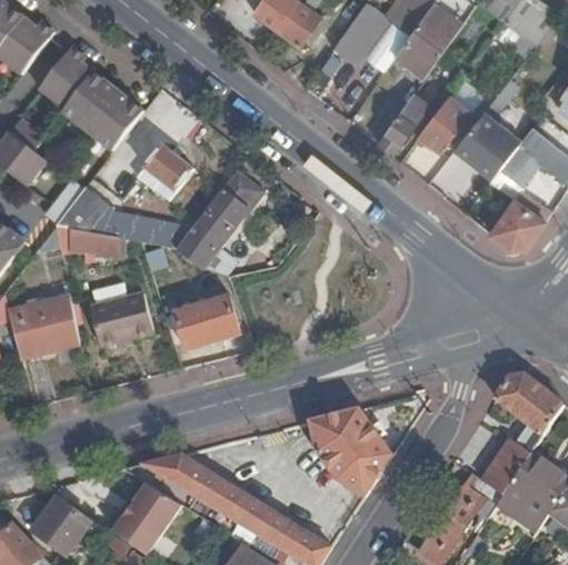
[(0,56),(1,55),(26,73),(59,32),(43,21),(39,26),(5,0),(0,0),(0,56)]
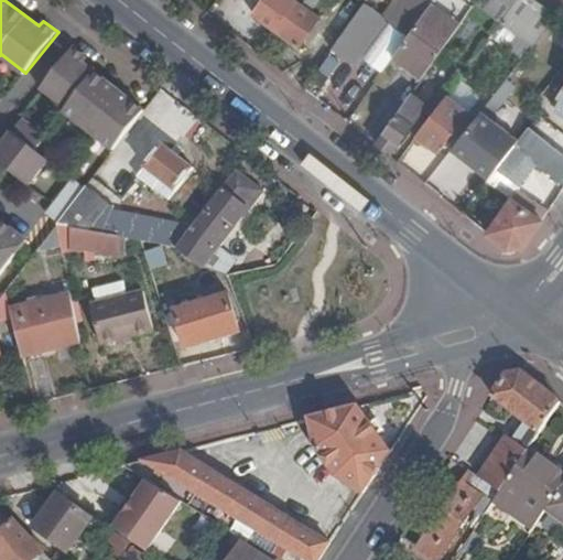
[(259,0),(250,12),(271,28),(292,0),(259,0)]
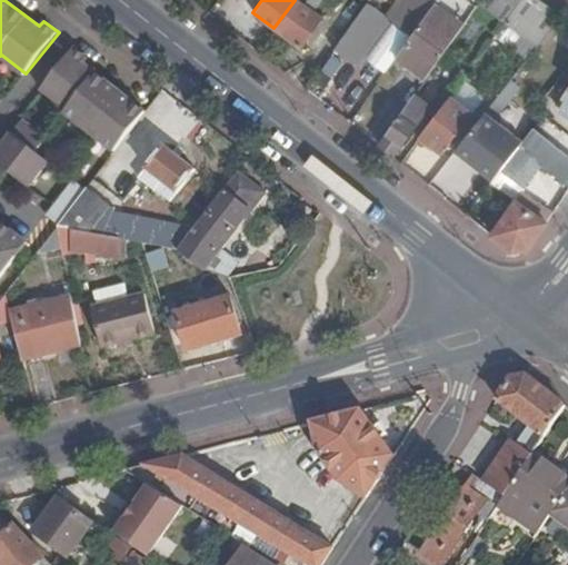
[(304,0),(302,2),(299,0),(295,0),(273,28),(299,46),(320,16),(312,10),(320,0),(304,0)]
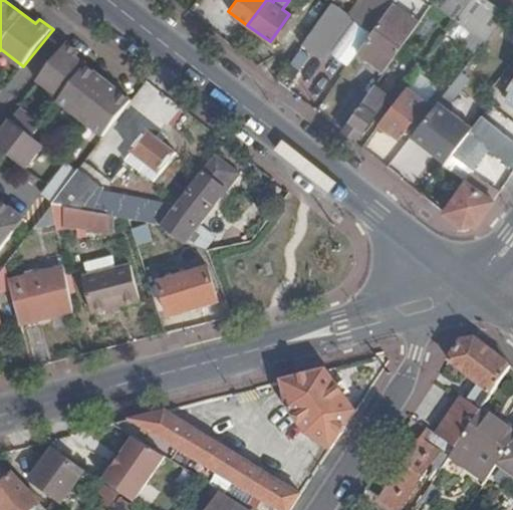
[(368,0),(355,19),(369,30),(390,0),(368,0)]
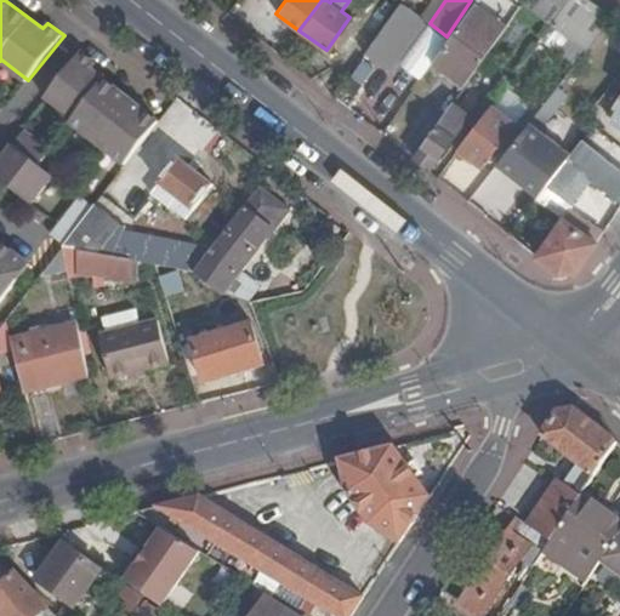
[(516,6),(507,0),(471,0),(447,36),(431,57),(464,80),(516,6)]
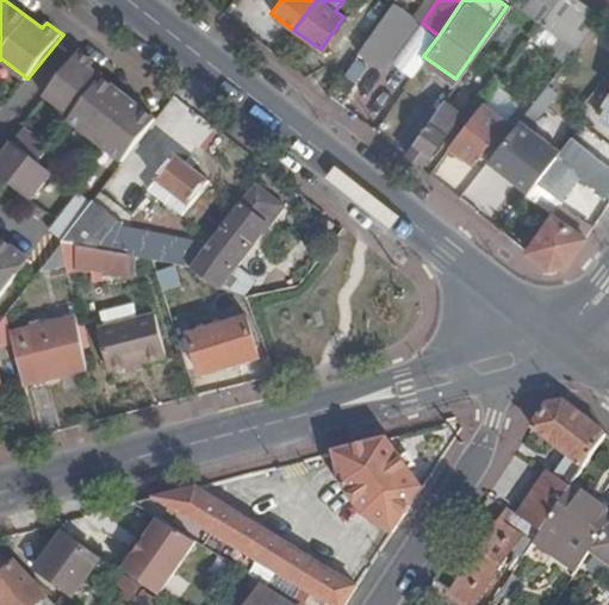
[(510,0),(509,1),(538,22),(554,0),(510,0)]
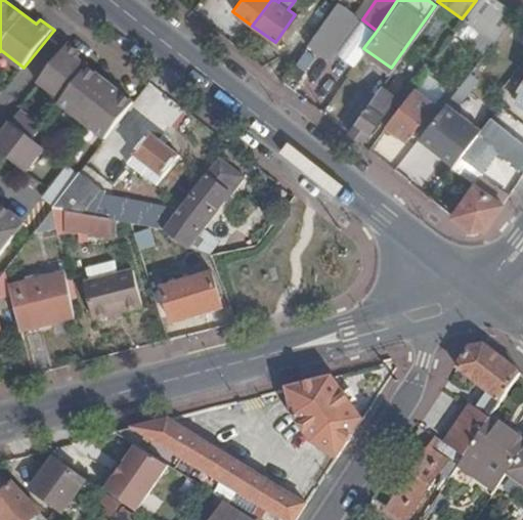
[(63,99),(60,102),(84,121),(106,139),(134,102),(78,57),(81,52),(70,42),(39,80),(63,99)]
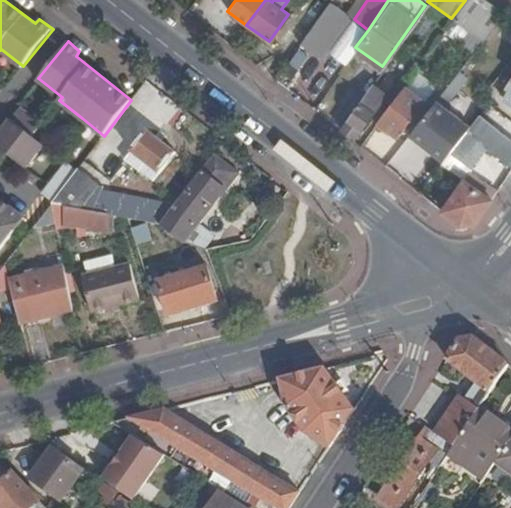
[(355,47),(351,53),(377,72),(382,66),(355,47)]
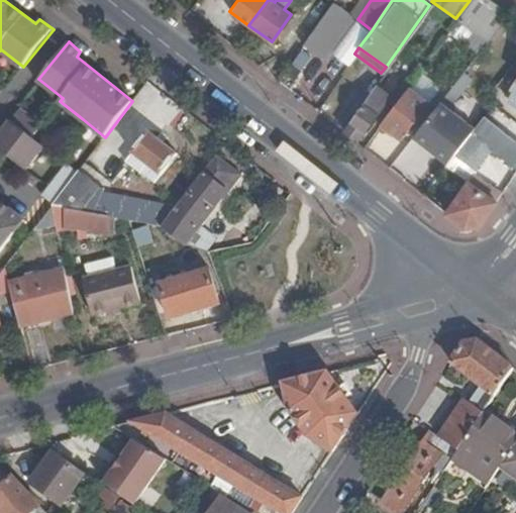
[(435,88),(415,73),(403,88),(423,103),(435,88)]
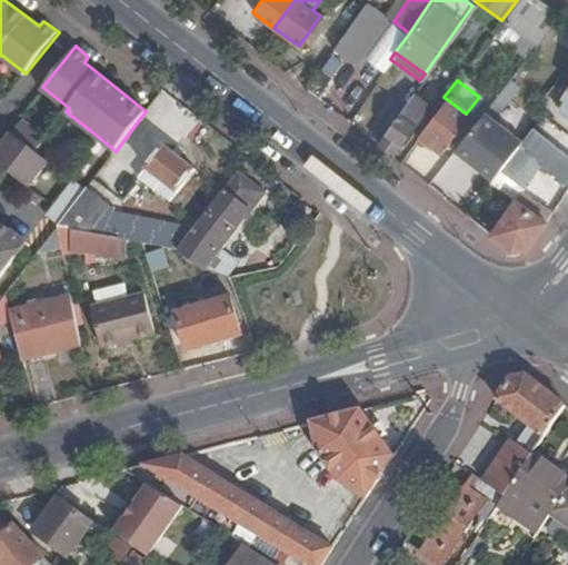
[(466,114),(444,97),(396,160),(415,175),(434,150),(437,152),(466,114)]
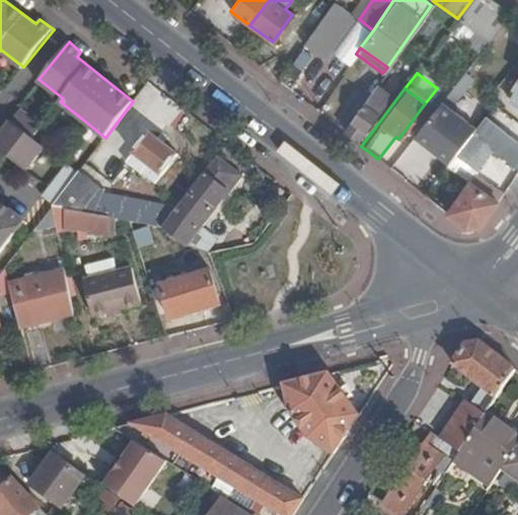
[(383,99),(371,89),(343,129),(356,139),(375,113),(374,112),(383,99)]
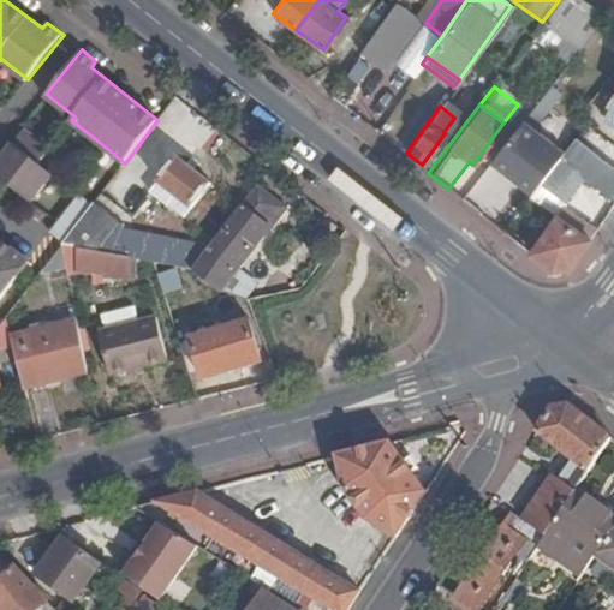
[(522,120),(489,161),(530,192),(562,151),(522,120)]
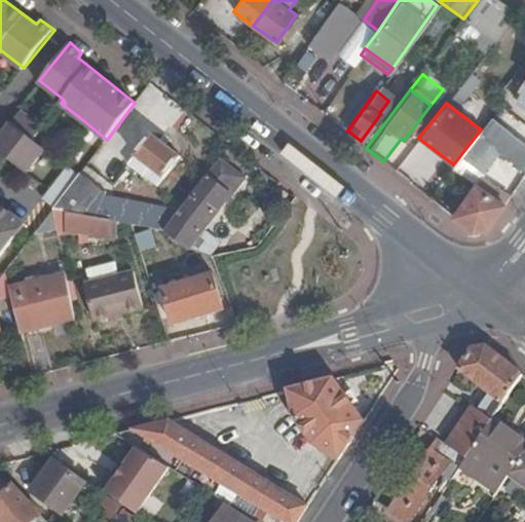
[(0,151),(27,172),(45,148),(33,139),(43,125),(22,109),(2,133),(0,131),(0,151)]
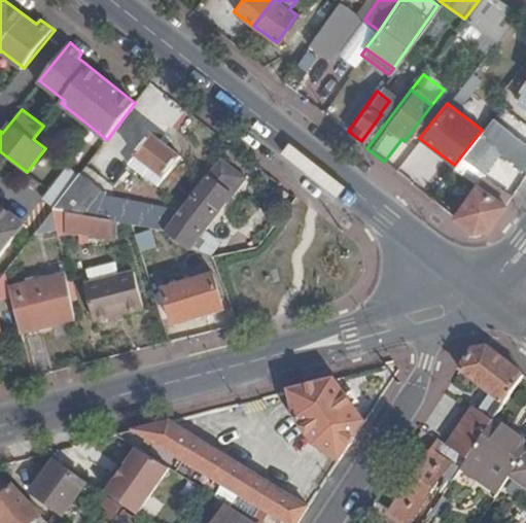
[(525,142),(493,115),(479,133),(494,145),(525,170),(525,169),(525,142)]
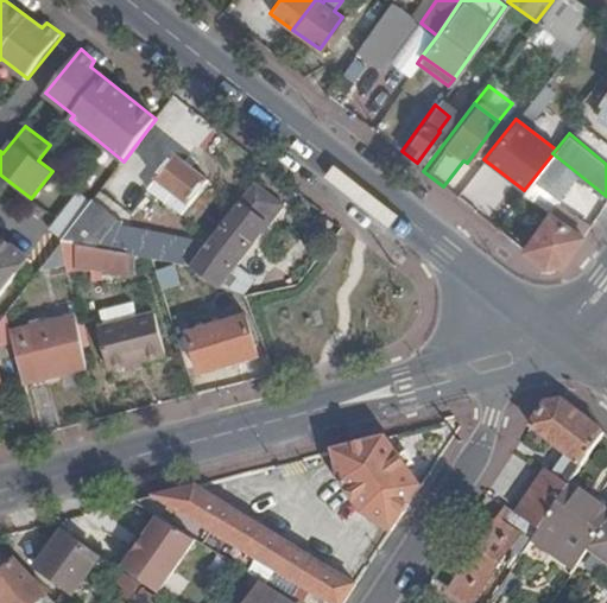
[(178,153),(150,189),(166,202),(175,191),(189,203),(209,177),(178,153)]
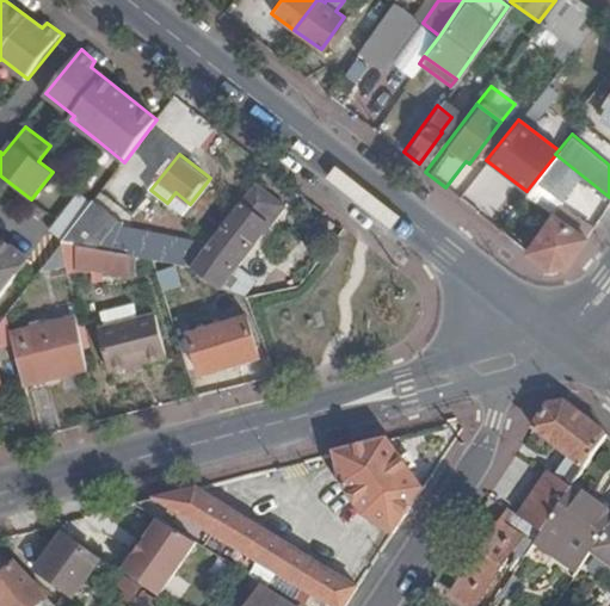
[(573,168),(555,154),(536,179),(553,192),(573,168)]
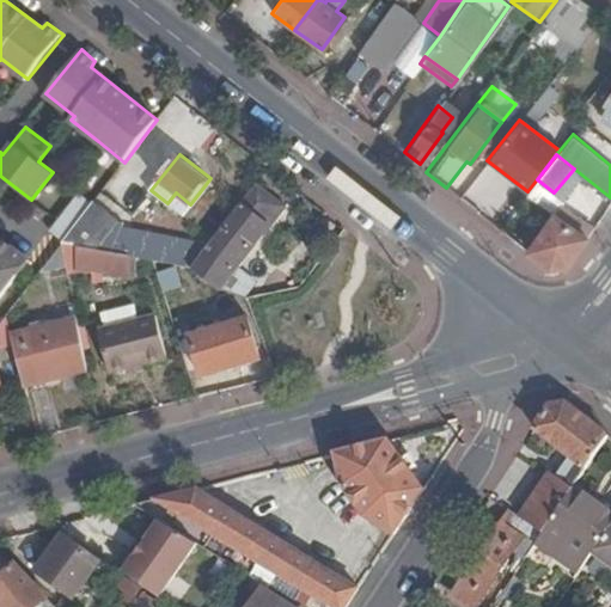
[(470,164),(466,161),(446,188),(451,191),(458,197),(478,171),(470,164)]
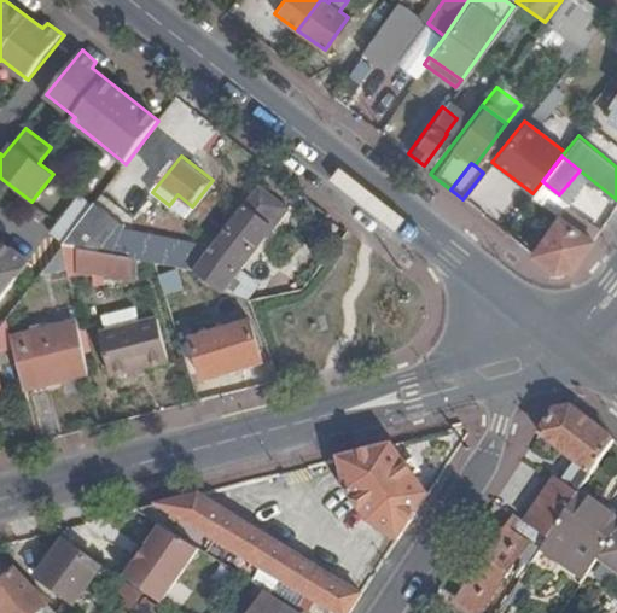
[(114,204),(133,180),(122,170),(103,194),(114,204)]
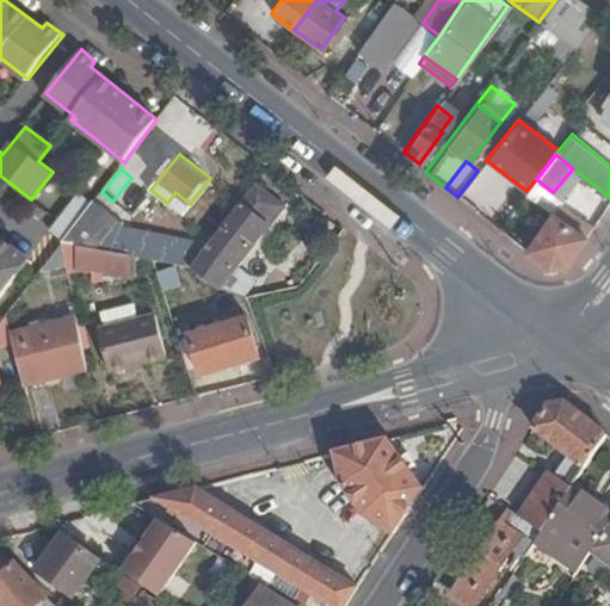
[(282,208),(256,187),(210,246),(193,267),(221,289),(236,267),(282,208)]
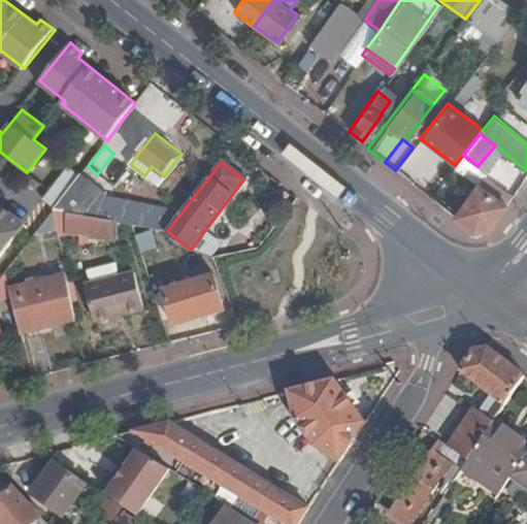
[(67,166),(42,198),(55,207),(79,176),(67,166)]
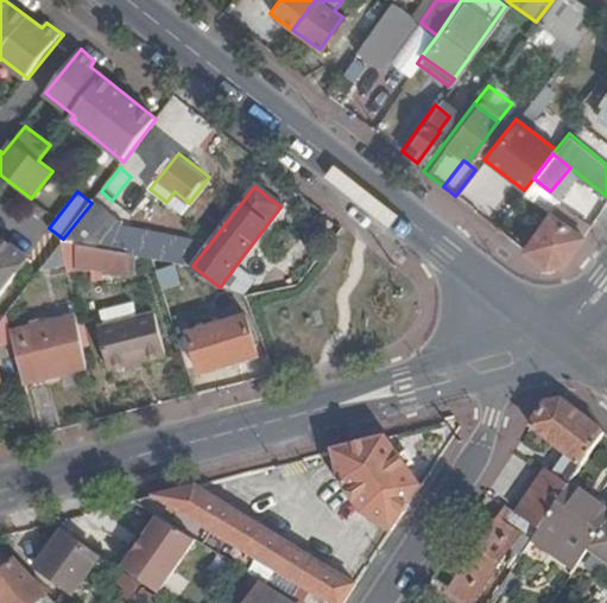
[(62,240),(64,241),(81,245),(107,249),(115,252),(127,254),(153,260),(165,261),(193,266),(209,245),(127,226),(128,217),(119,216),(93,201),(92,203),(63,239),(62,240)]
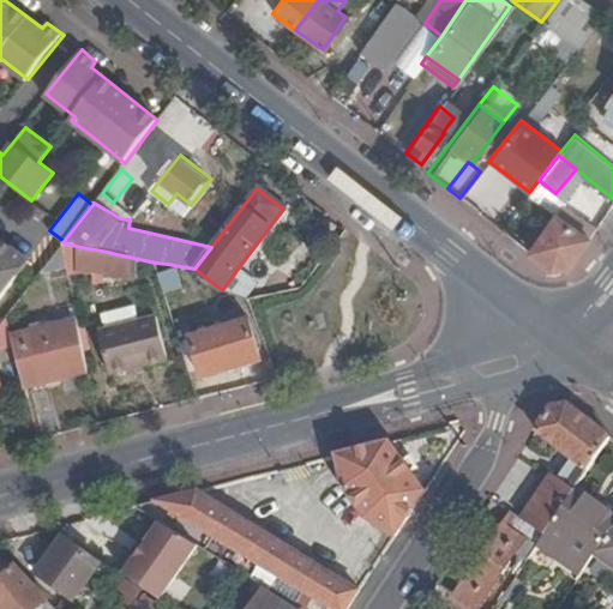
[(558,212),(557,213),(527,251),(550,267),(568,265),(588,235),(558,212)]
